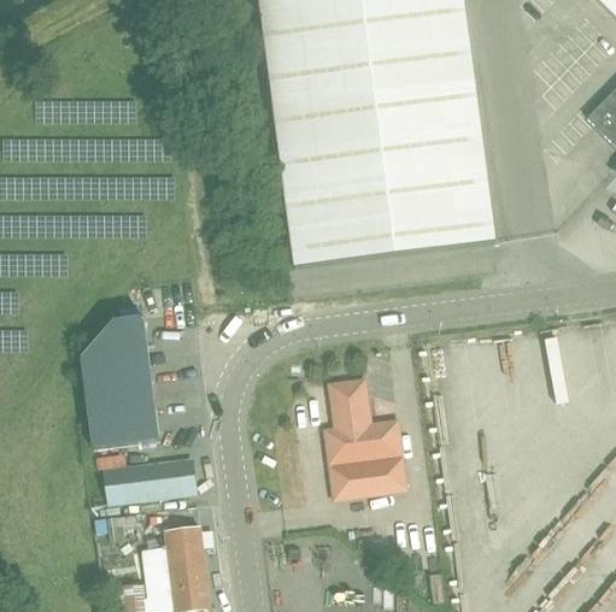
[(258,0),(293,265),(493,239),(462,0),(258,0)]
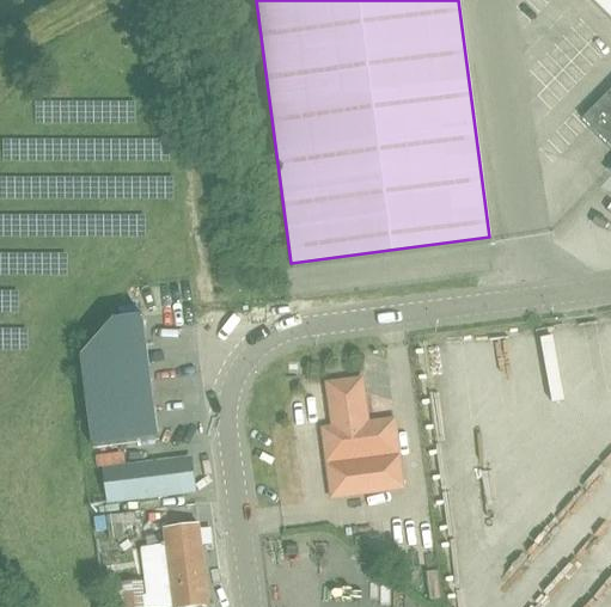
[(592,0),(610,18),(610,0),(592,0)]
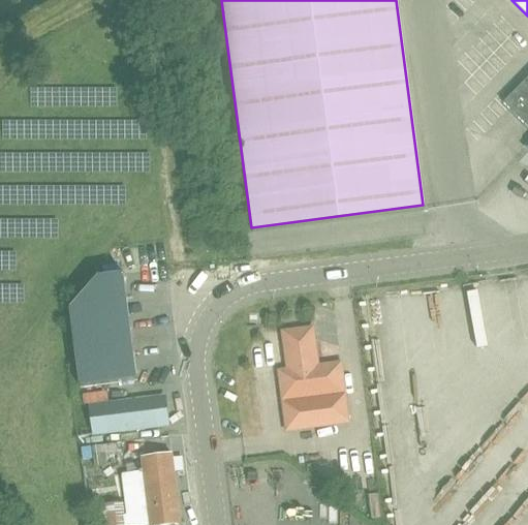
[(527,72),(501,101),(527,127),(527,72)]
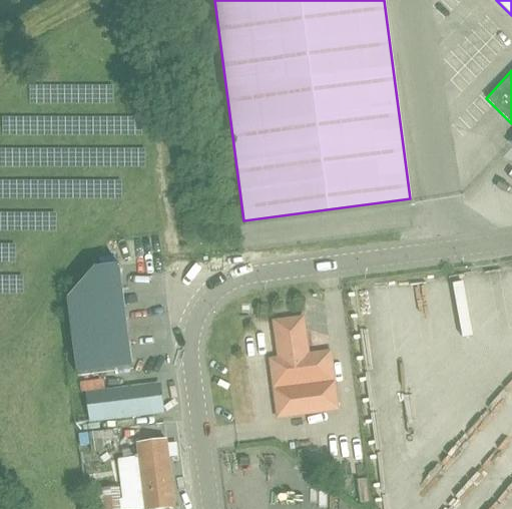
[(132,365),(119,262),(95,265),(66,297),(76,373),(132,365)]
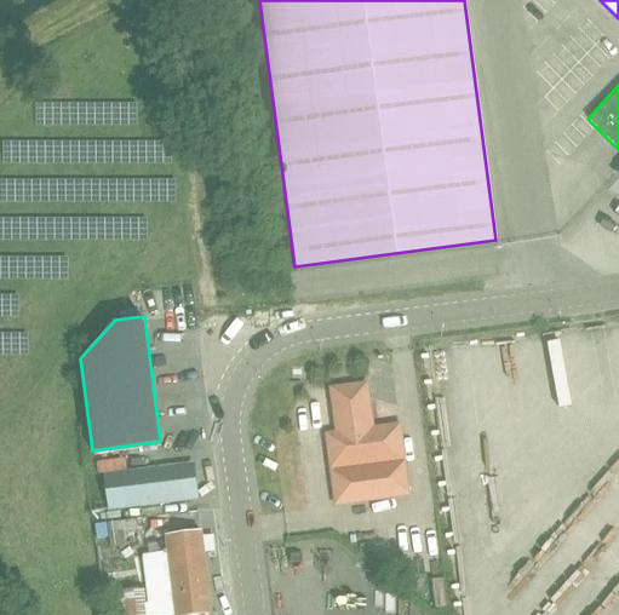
[(366,378),(330,383),(336,427),(325,429),(333,501),(406,493),(397,420),(371,423),(366,378)]
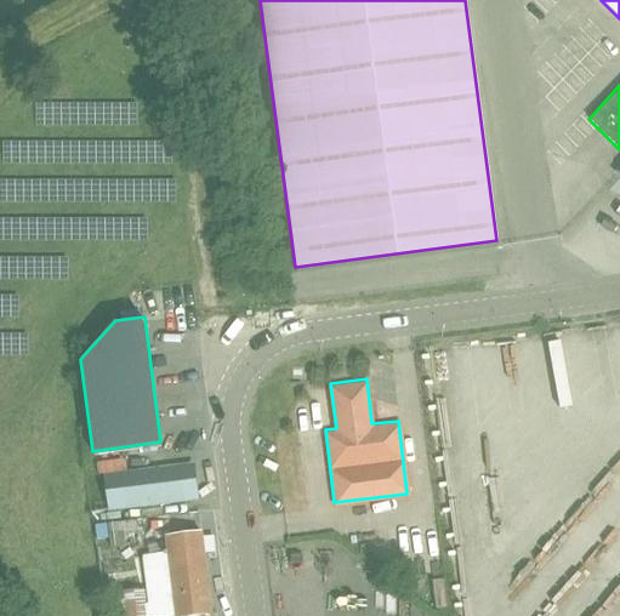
[(108,505),(197,494),(193,460),(103,471),(108,505)]
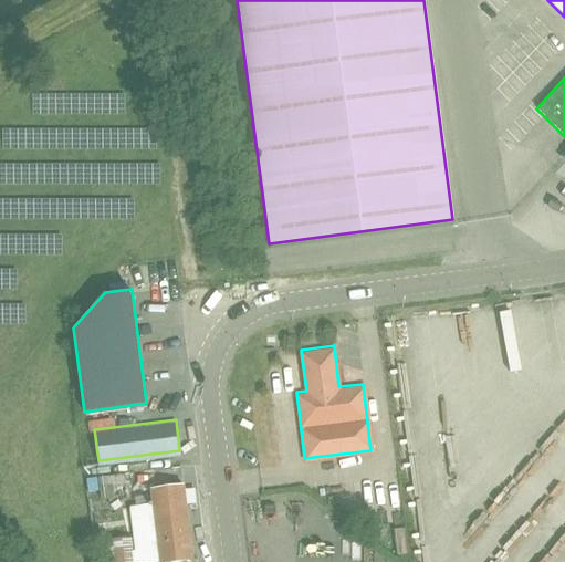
[(135,545),(137,561),(140,561),(194,555),(184,484),(152,488),(154,503),(148,503),(147,500),(131,502),(135,545)]
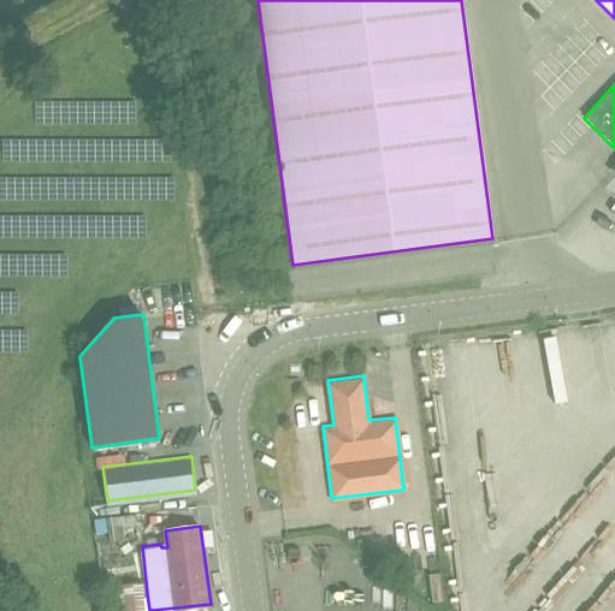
[(148,610),(145,580),(107,582),(110,610),(148,610)]
